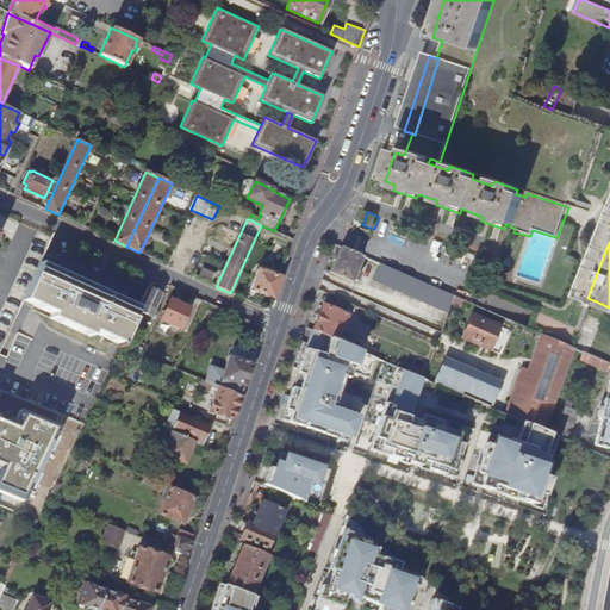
[(353,284),(363,257),(347,250),(341,248),(330,273),(353,284)]
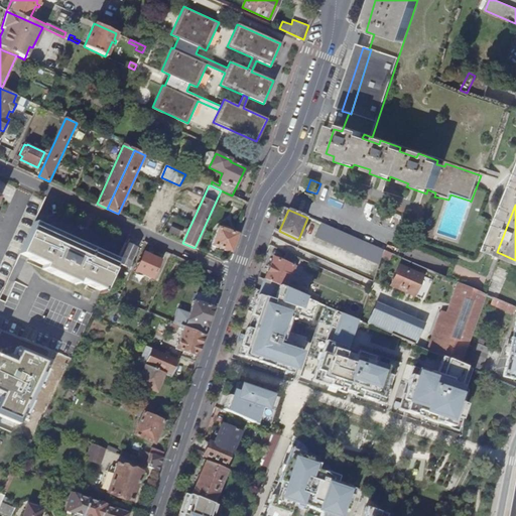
[(79,282),(103,293),(118,260),(37,224),(34,222),(24,243),(19,254),(23,256),(44,266),(42,270),(77,286),(79,282)]
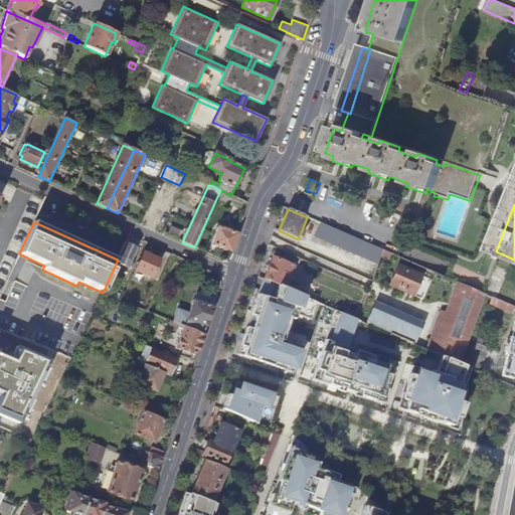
[(315,238),(319,240),(325,225),(321,223),(315,238)]
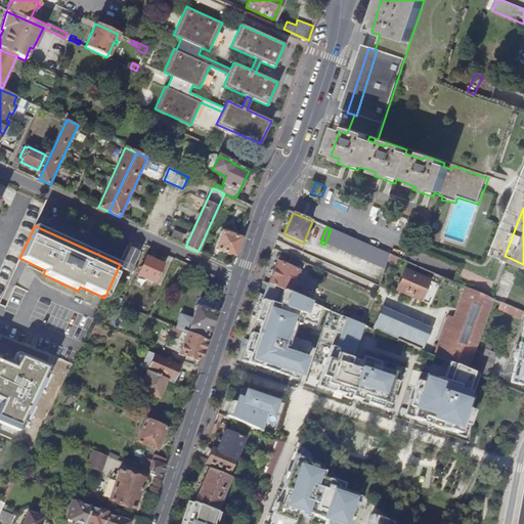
[(344,234),(331,229),(324,245),(385,270),(388,261),(390,255),(344,234)]
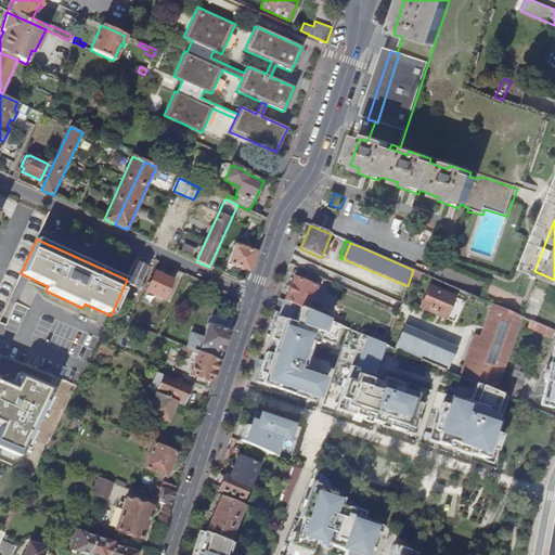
[(234,267),(249,272),(256,253),(235,245),(224,274),(231,276),(234,267)]
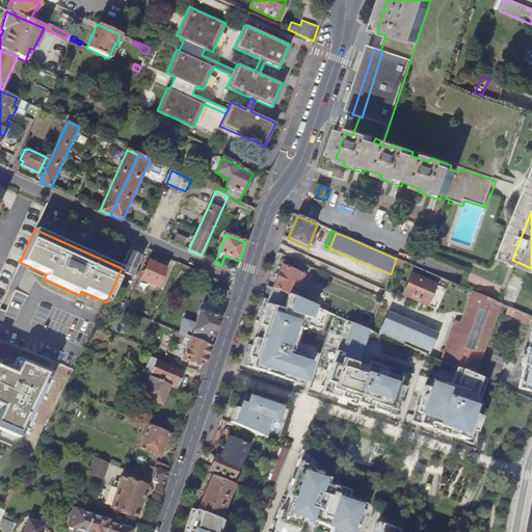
[(141,258),(129,251),(122,267),(134,272),(141,258)]
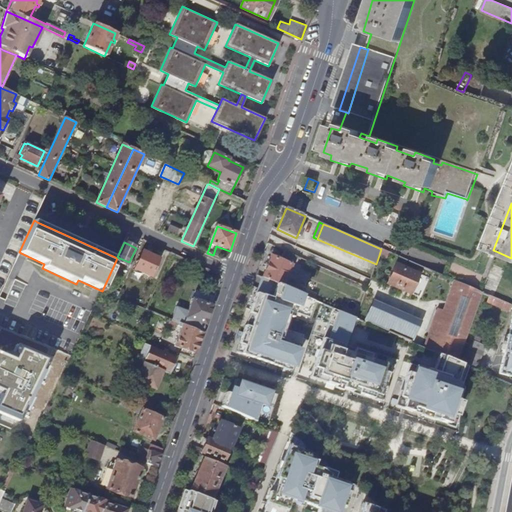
[(387,258),(389,252),(381,249),(379,255),(387,258)]
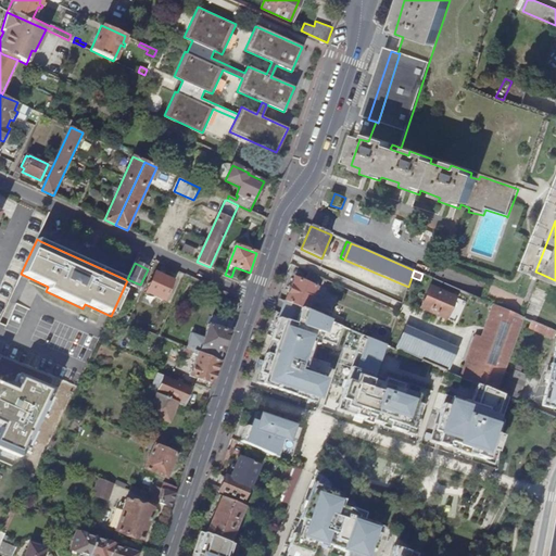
[(321,287),(324,279),(307,272),(304,279),(318,286),(321,287)]
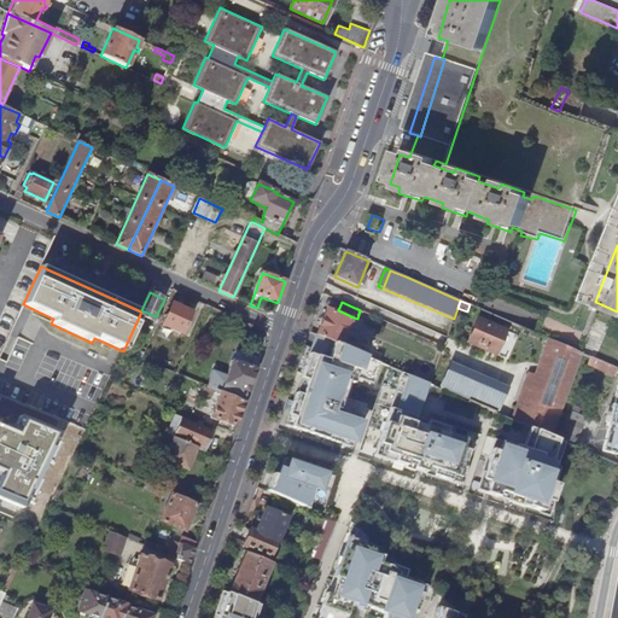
[(162,325),(181,334),(192,313),(172,303),(162,325)]
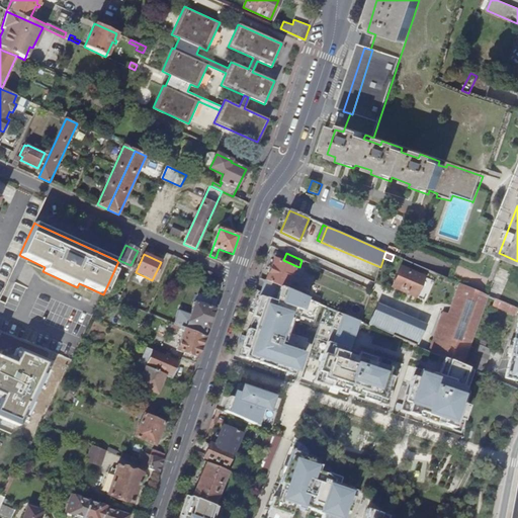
[(295,268),(282,262),(275,259),(266,280),(286,289),(295,268)]
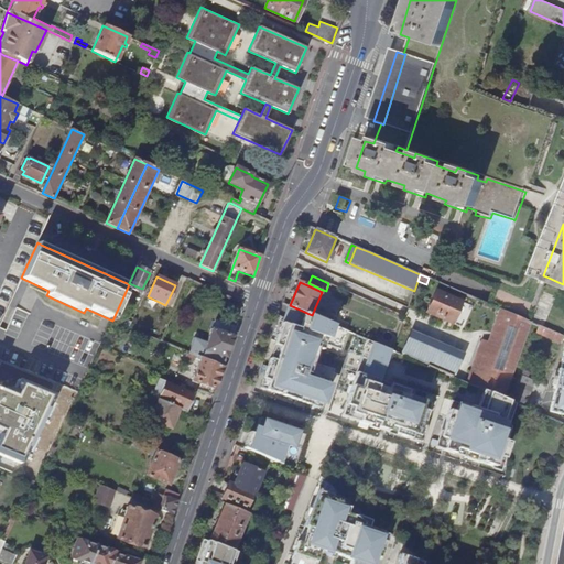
[(427,313),(458,326),(468,305),(437,292),(427,313)]
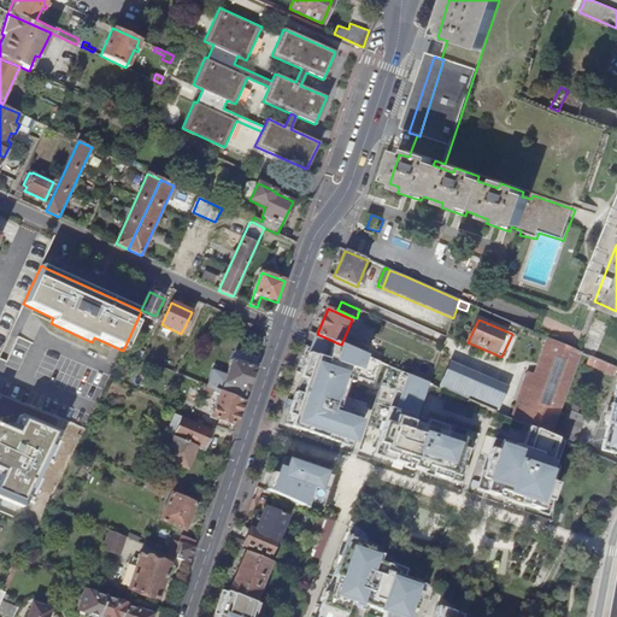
[(317,334),(316,334),(301,377),(307,378),(303,394),(297,392),(286,424),(352,448),(362,417),(340,410),(350,381),(356,383),(357,377),(374,383),(381,362),(377,360),(347,347),(341,345),(317,334)]
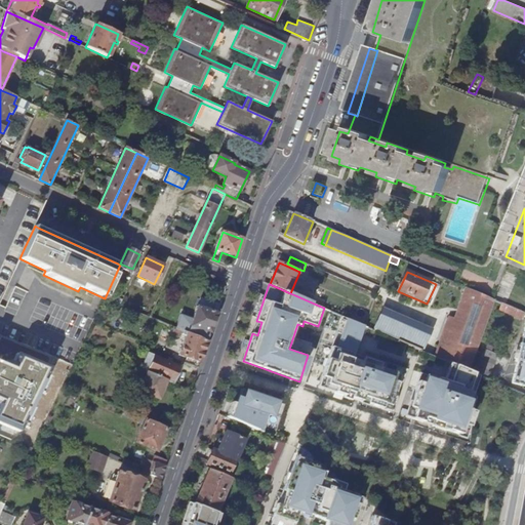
[(454,322),(442,359),(450,363),(470,371),(494,299),(493,299),(467,288),(454,322)]
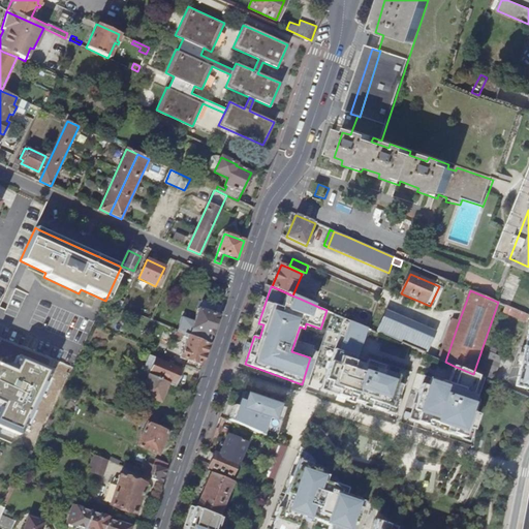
[(300,292),(298,298),(323,309),(325,304),(300,292)]
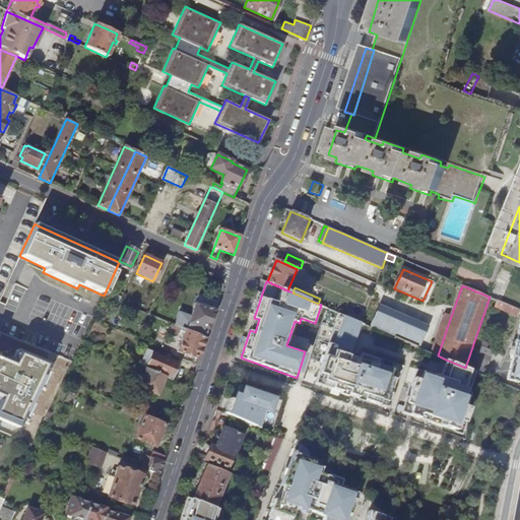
[(112,299),(119,302),(121,297),(114,294),(112,299)]
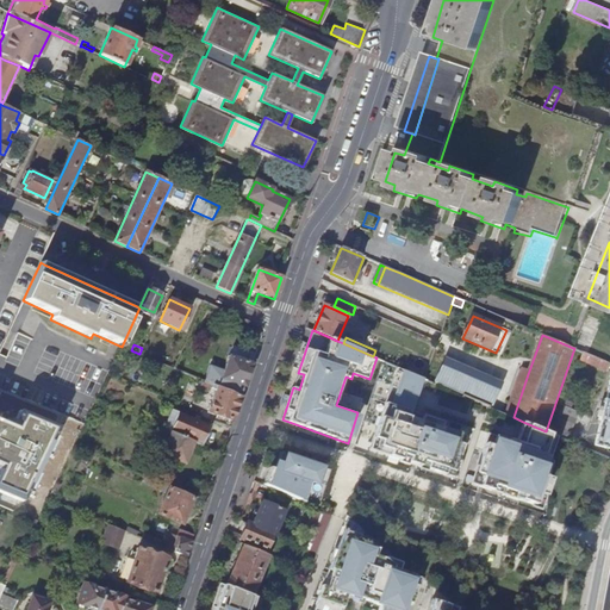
[(168,346),(161,362),(174,368),(181,352),(168,346)]
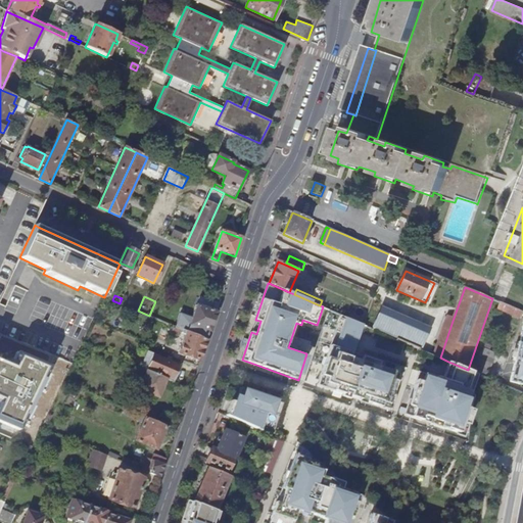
[(180,313),(175,327),(206,340),(217,311),(219,303),(201,298),(198,306),(197,306),(193,318),(180,313)]
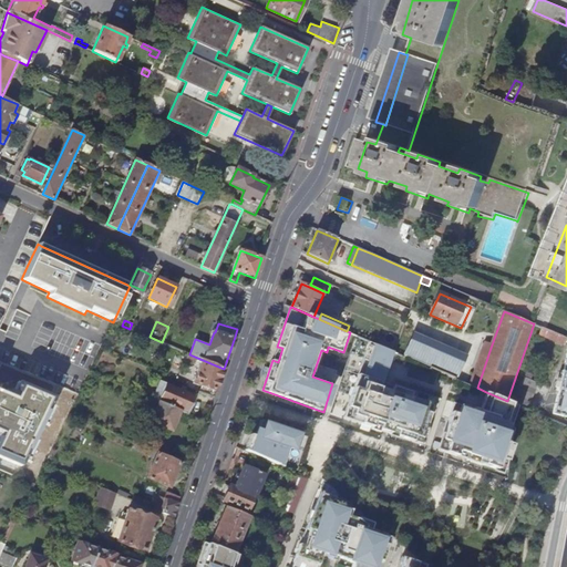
[(563,346),(566,337),(542,327),(539,334),(563,346)]
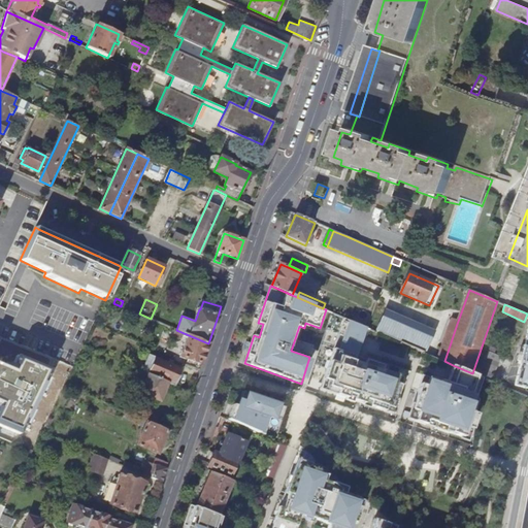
[(387,311),(377,332),(400,341),(425,353),(434,332),(387,311)]
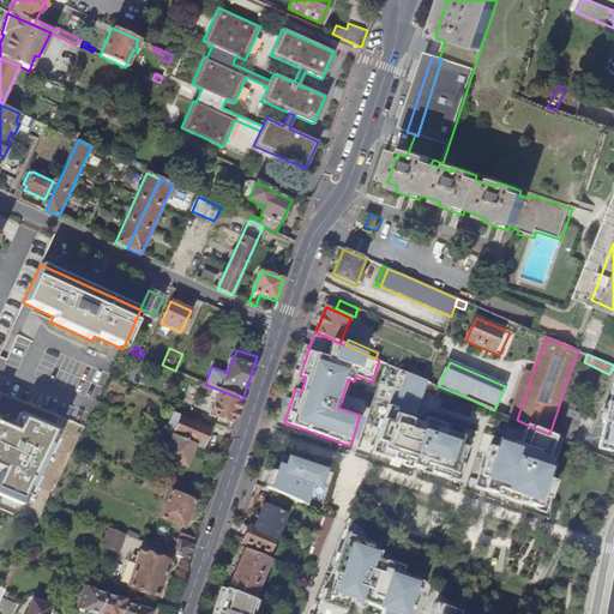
[(425,380),(399,369),(372,453),(403,464),(405,458),(413,461),(410,467),(455,481),(468,440),(444,432),(445,426),(426,420),(425,426),(411,421),(425,380)]
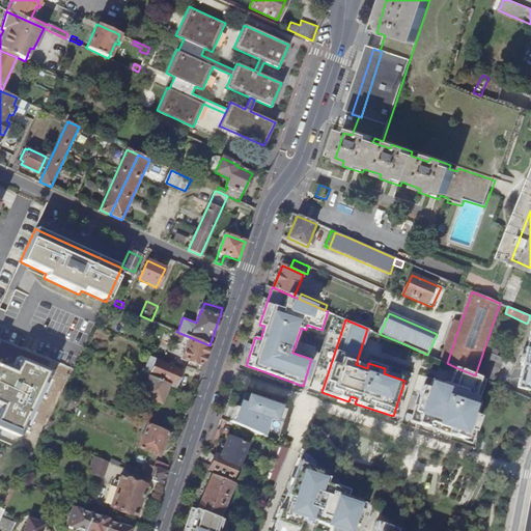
[(454,324),(441,361),(447,363),(459,326),(454,324)]
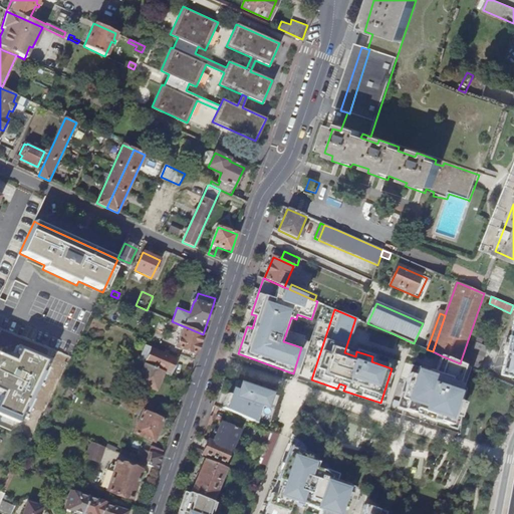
[(176,347),(197,355),(197,353),(199,347),(203,334),(172,321),(171,321),(168,326),(178,329),(177,331),(181,333),(176,347)]
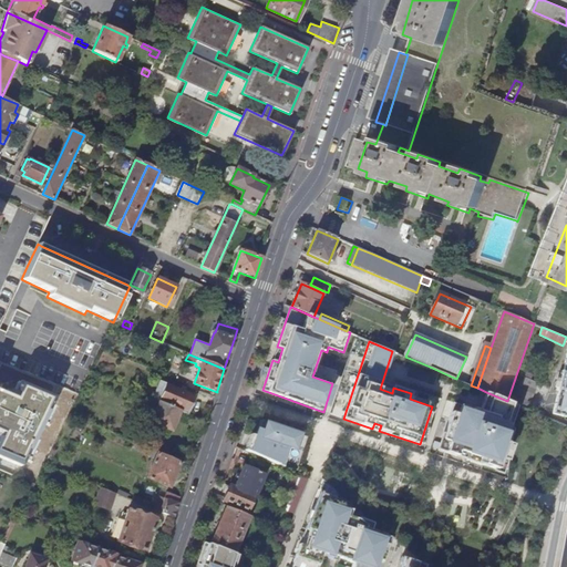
[(554,414),(566,416),(566,359),(564,372),(563,371),(558,391),(559,391),(554,414)]
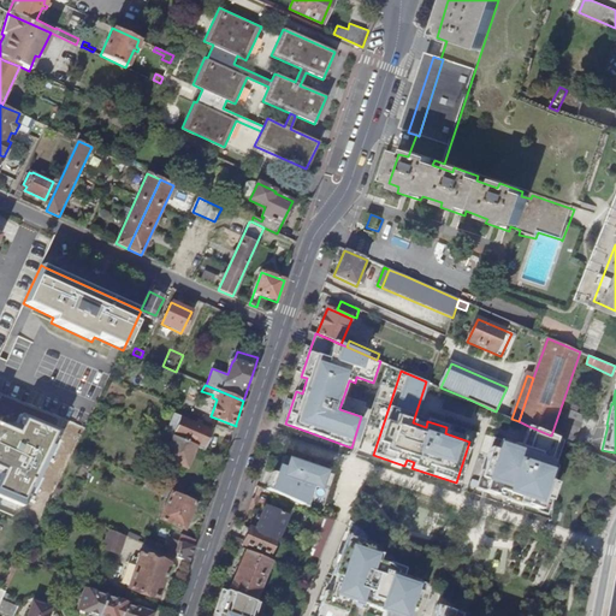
[(0,430),(24,439),(34,416),(11,407),(4,424),(3,424),(0,430)]
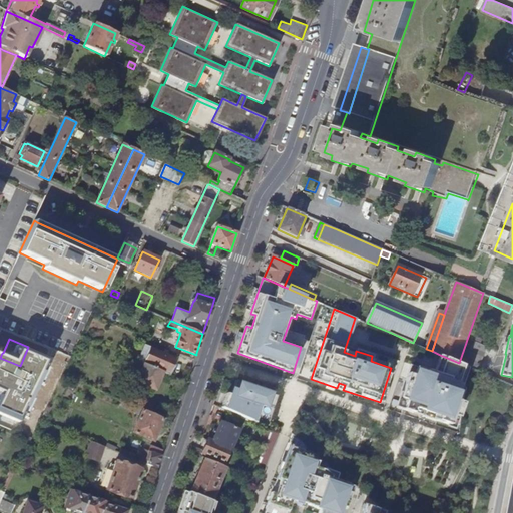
[(145,345),(137,361),(143,364),(163,372),(170,376),(177,359),(145,345)]
